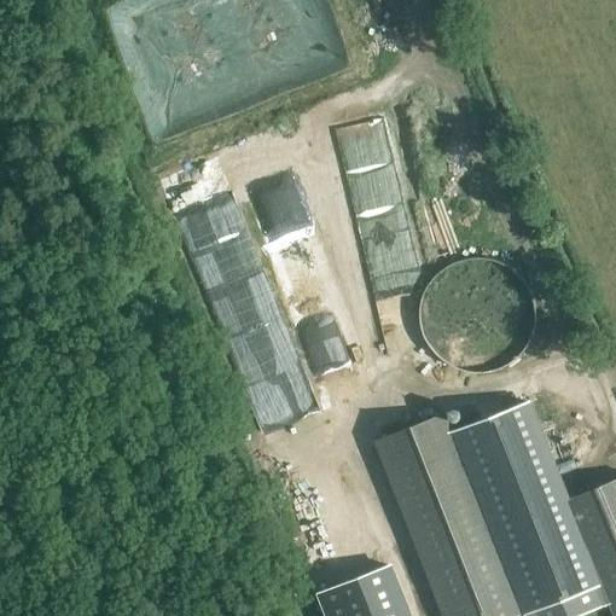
[(286,189),(330,342),(370,331),(326,178),(286,189)]
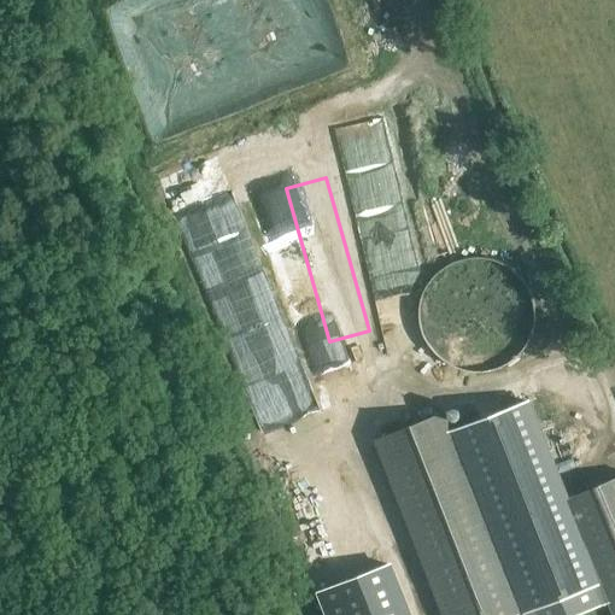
[(252,206),(210,221),(236,298),(251,293),(268,341),(296,332),(252,206)]
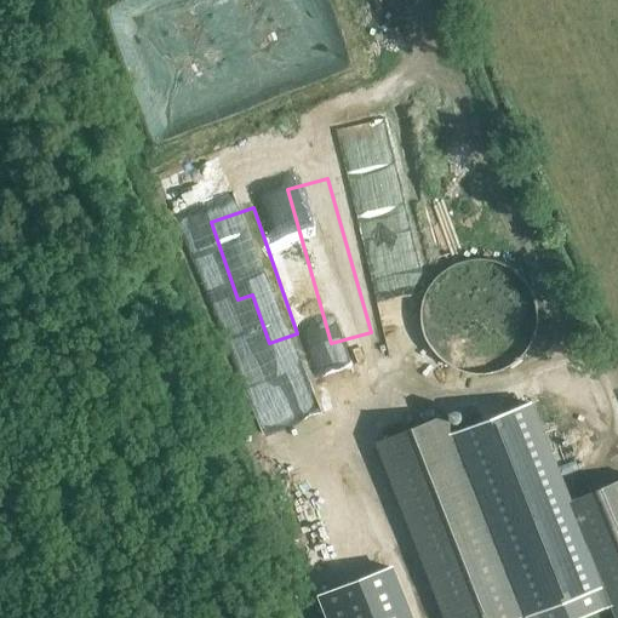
[(534,330),(536,315),(534,302),(530,289),(521,276),(511,268),(498,261),(485,258),(471,258),(457,261),(445,268),(434,276),(427,289),(422,302),(419,315),(422,330),(427,342),(434,354),(445,364),(457,370),(471,373),(485,373),(498,370),(511,364),(521,354),(530,342),(534,330)]
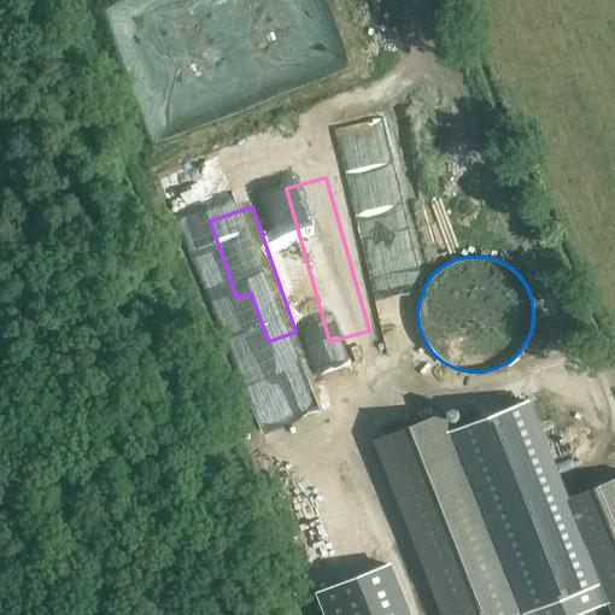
[(520,614),(441,414),(375,439),(443,614),(520,614)]
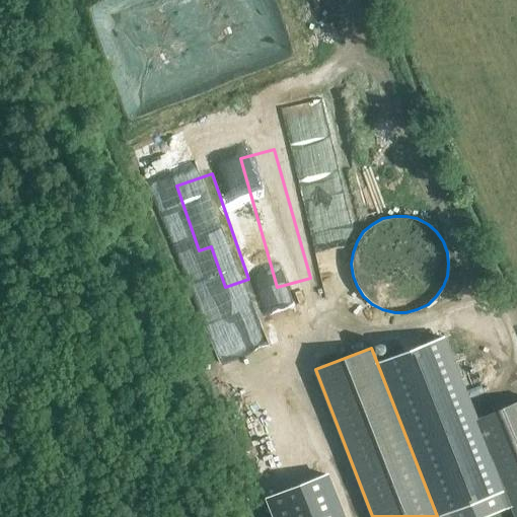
[(456,366),(425,377),(443,427),(473,415),(456,366)]
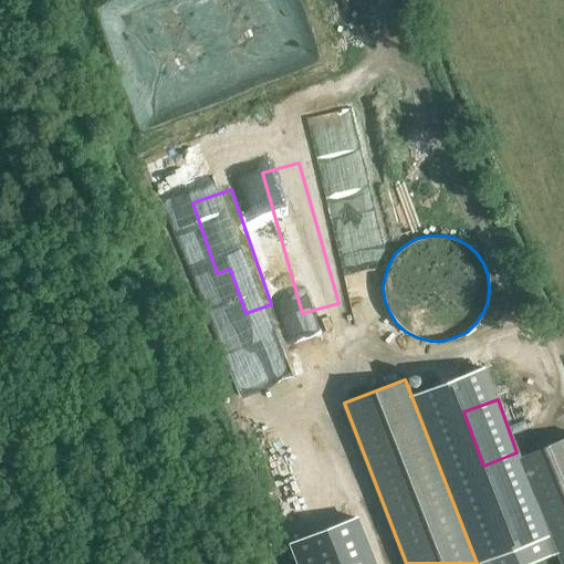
[(510,563),(531,563),(556,554),(560,563),(563,563),(563,438),(517,458),(532,497),(491,514),(510,563)]
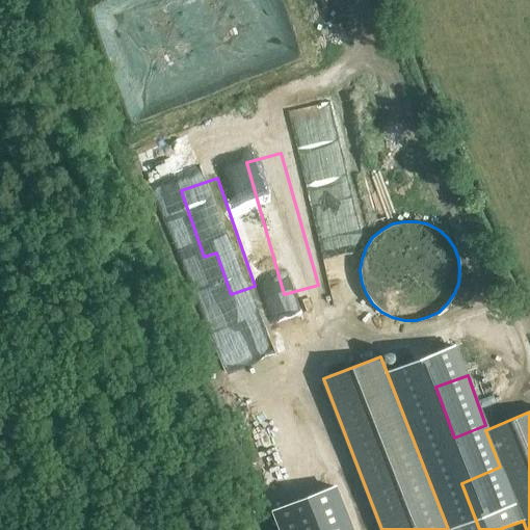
[(337,529),(328,485),(298,491),(305,529),(337,529)]
